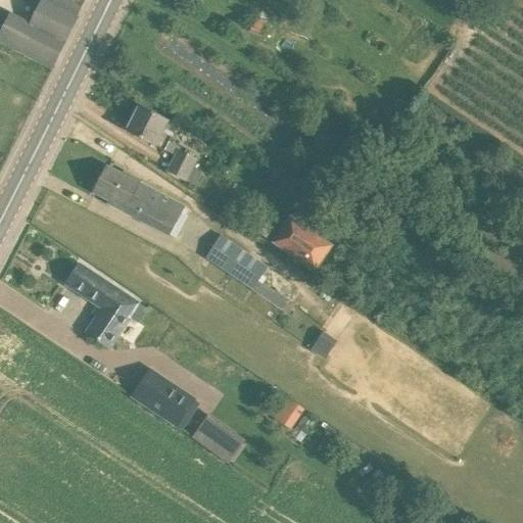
[(42,0),(42,1),(30,26),(26,22),(10,14),(0,35),(0,40),(52,67),(77,18),(86,0),(42,0)]
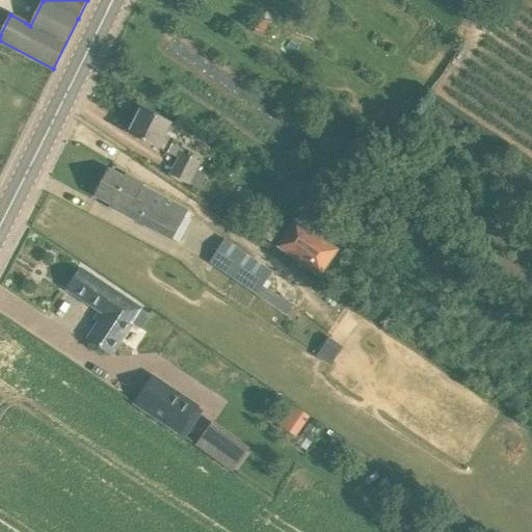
[(270,33),(271,24),(257,22),(255,32),(270,33)]
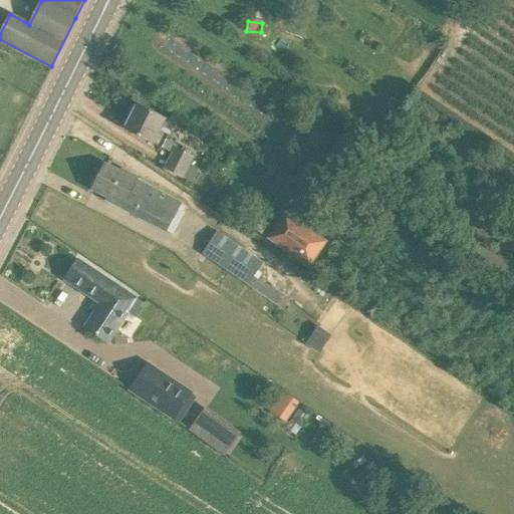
[(194,157),(176,148),(177,146),(166,141),(169,136),(159,131),(165,118),(137,104),(124,131),(153,145),(153,144),(173,154),(165,170),(183,179),(194,157)]
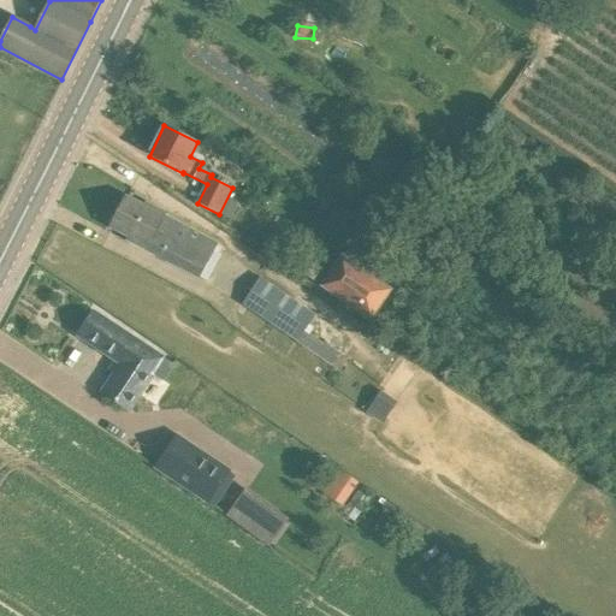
[(128,240),(208,282),(221,256),(213,252),(218,243),(146,205),(144,208),(126,199),(112,227),(130,237),(128,240)]
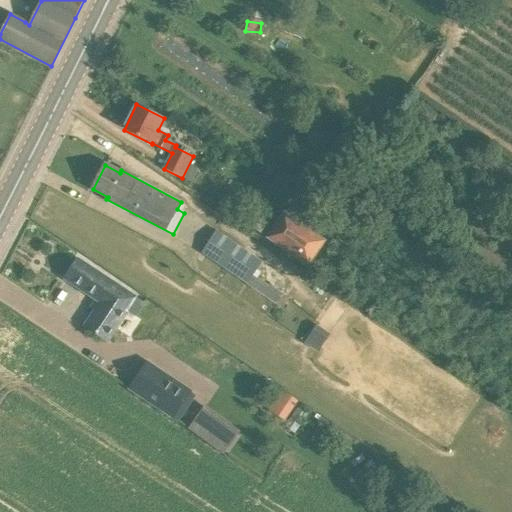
[(285,216),(278,225),(270,238),(308,264),(323,242),(285,216)]
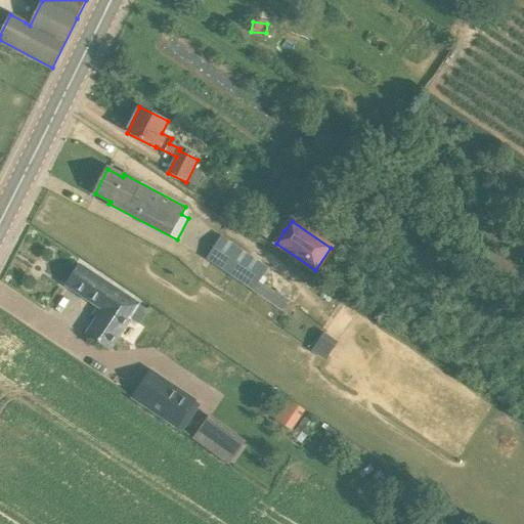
[(268,238),(275,228),(267,222),(260,232),(268,238)]
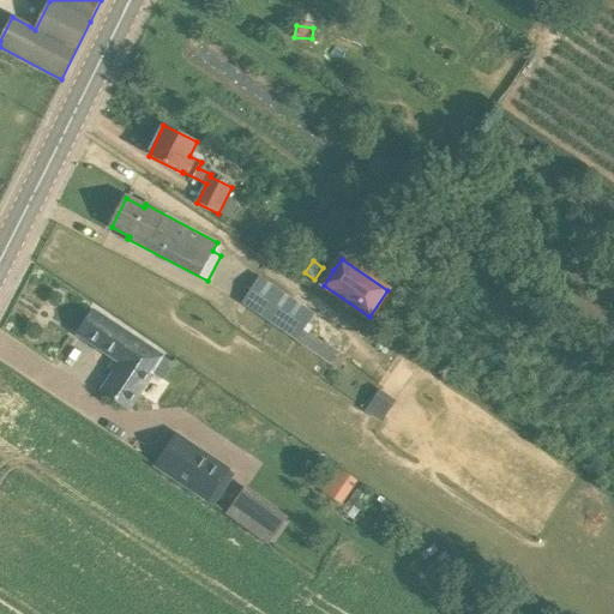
[(296,342),(314,315),(259,278),(241,304),(296,342)]
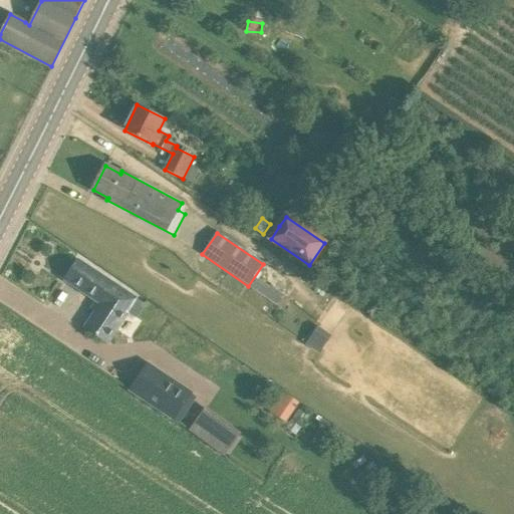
[(85,327),(108,342),(127,313),(136,318),(144,304),(78,261),(65,281),(97,302),(92,309),(95,312),(85,327)]
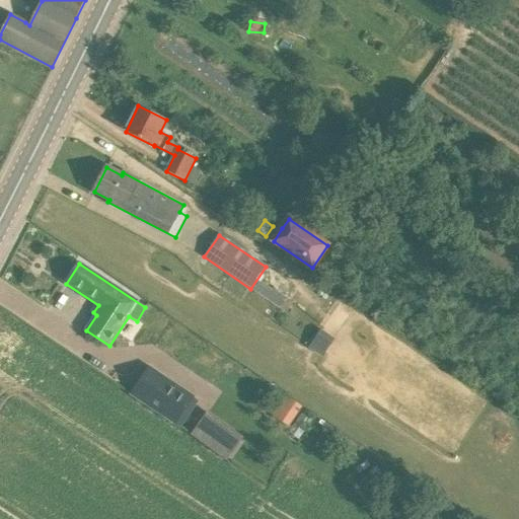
[(313,331),(304,344),(320,355),(329,343),(313,331)]
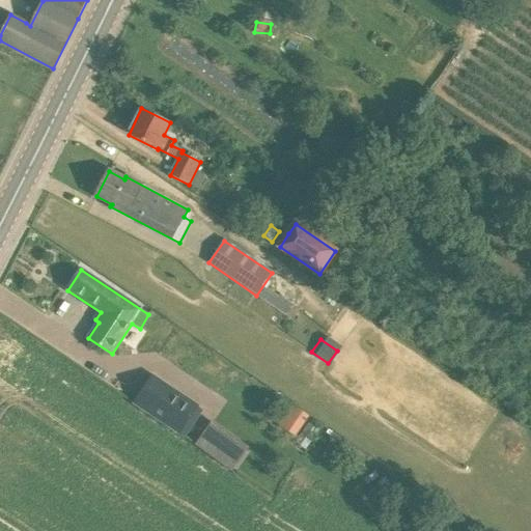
[(196,407),(152,378),(135,403),(178,434),(196,407)]
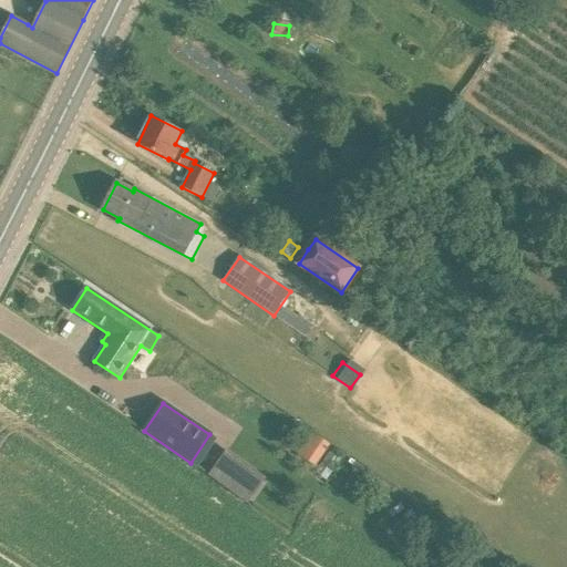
[(315,467),(330,445),(309,431),(295,453),(315,467)]
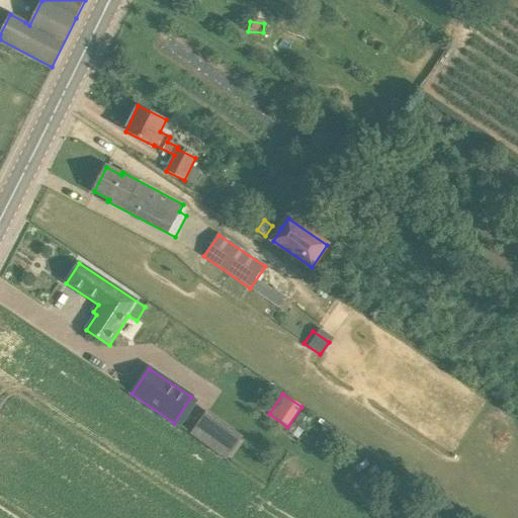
[(227,460),(228,457),(240,441),(242,438),(206,412),(190,434),(227,460)]
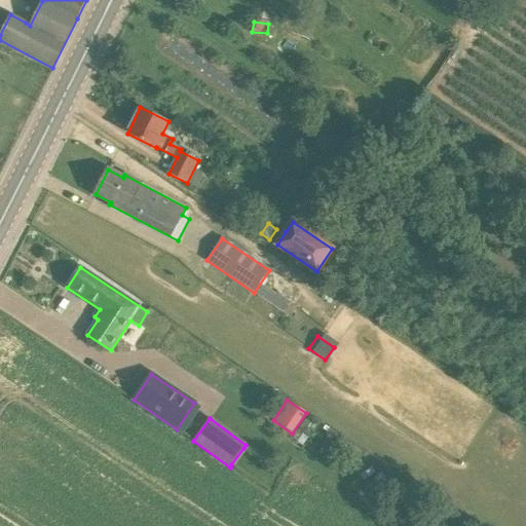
[(456,525),(457,525),(462,520),(443,508),(439,514),(456,525)]
